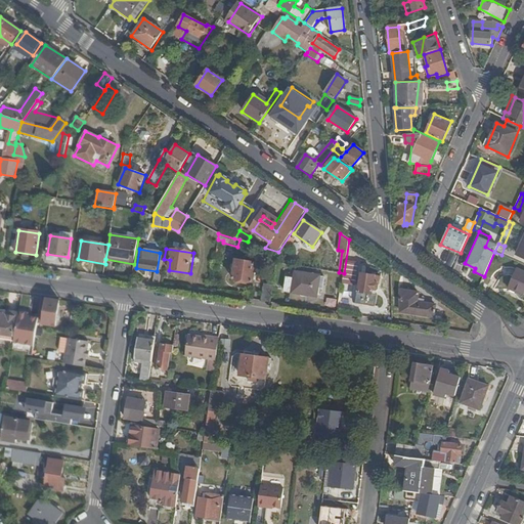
[(235,260),(232,279),(253,282),(256,263),(235,260)]
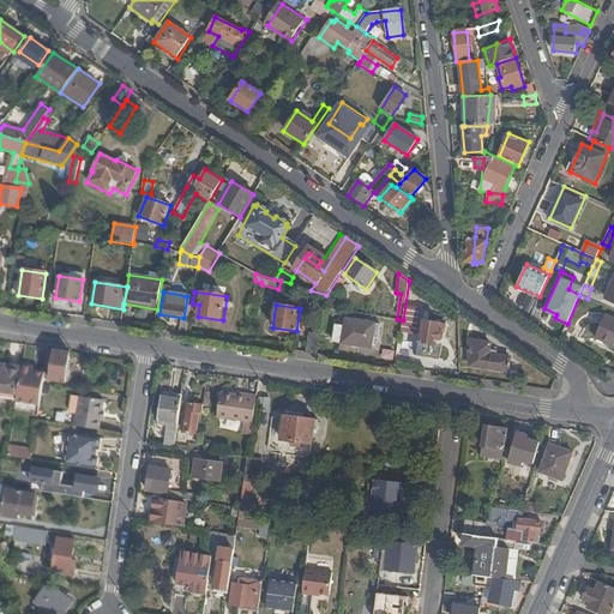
[(415,330),(417,309),(407,308),(404,329),(415,330)]
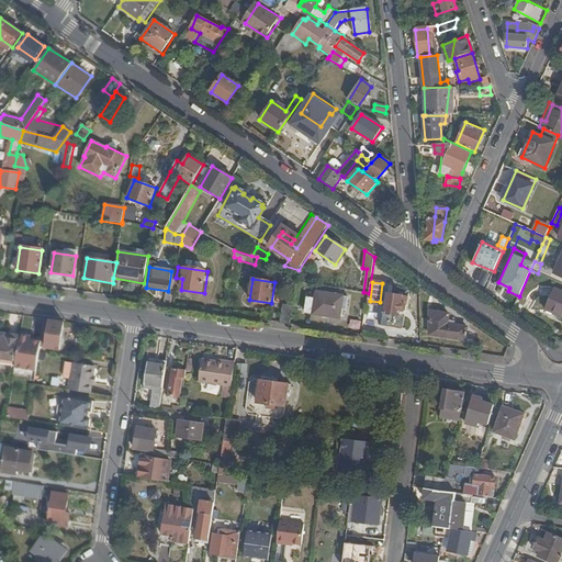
[(561,291),(554,289),(544,308),(561,316),(561,291)]
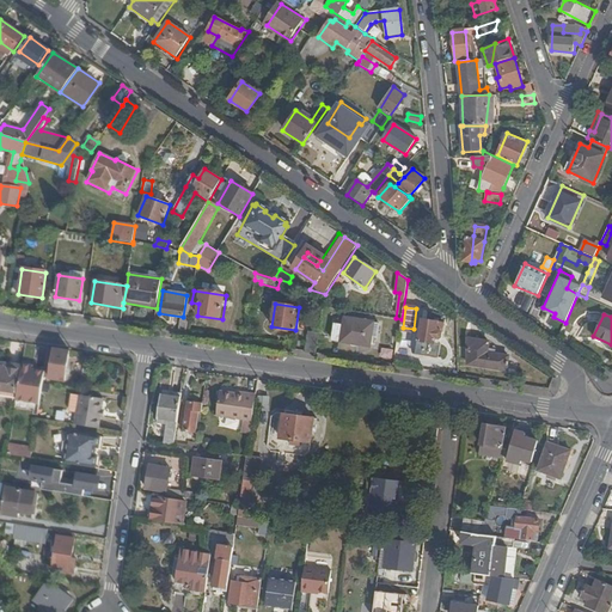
[(372,336),(374,323),(344,318),(341,343),(371,348),(372,336)]
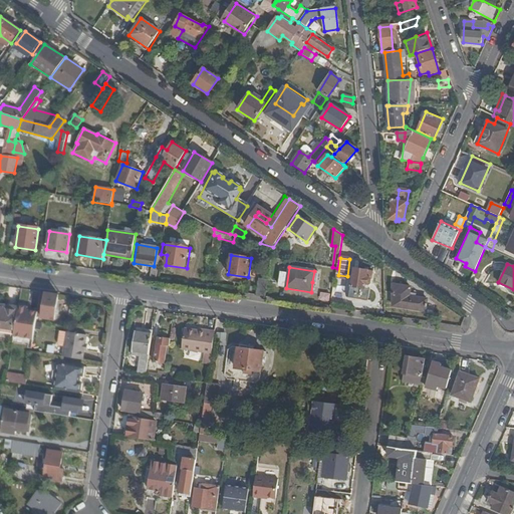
[(367,286),(369,286),(371,284),(373,270),(353,267),(350,288),(366,290),(367,286)]
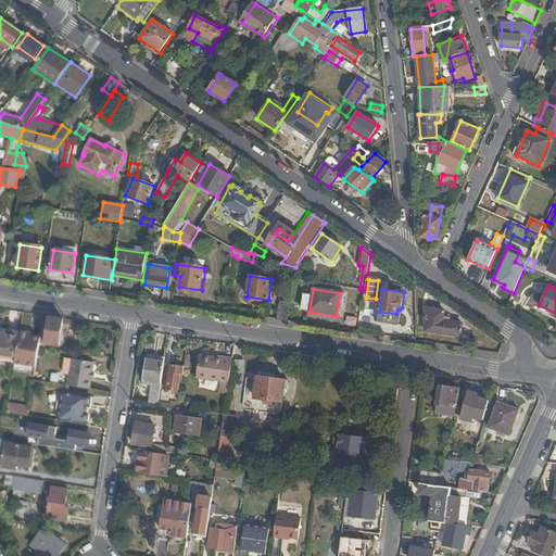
[(287,320),(290,303),(280,303),(278,319),(287,320)]
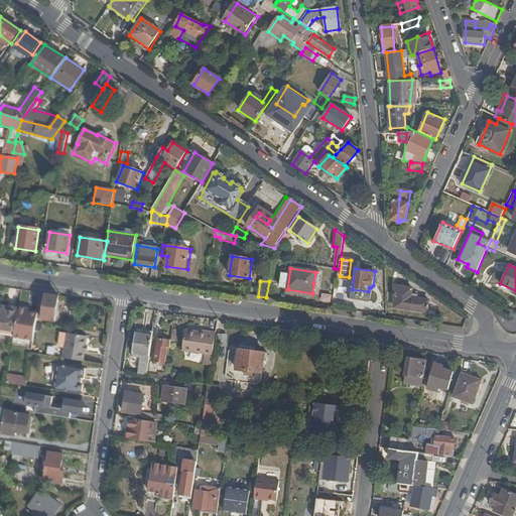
[(412,287),(394,285),(395,306),(427,311),(428,300),(410,297),(412,287)]
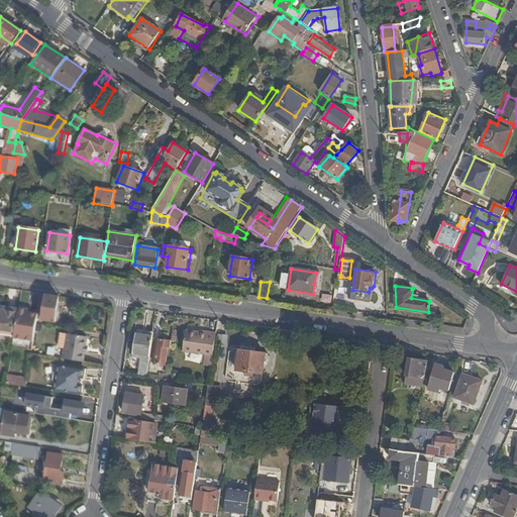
[(56,321),(60,296),(41,293),(38,313),(36,323),(42,324),(42,319),(56,321)]
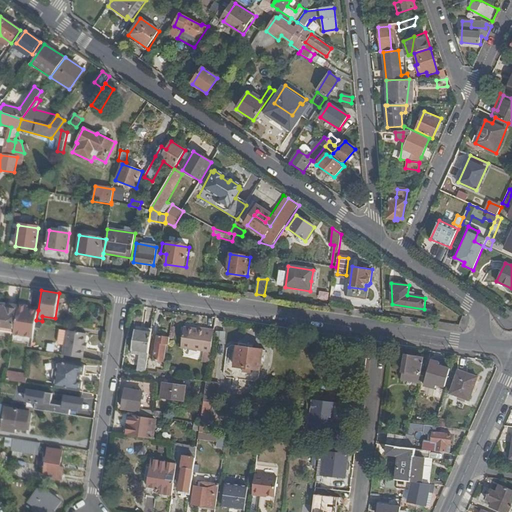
[(0,324),(14,327),(17,305),(0,302),(0,324)]
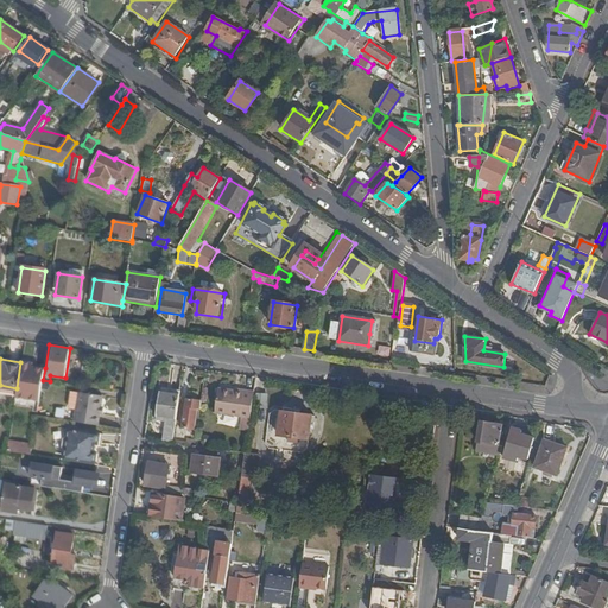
[(17,397),(40,399),(43,386),(43,380),(45,368),(32,366),(33,362),(23,361),(17,397)]
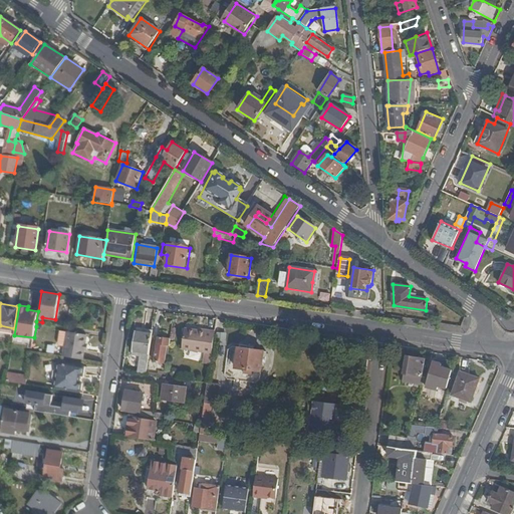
[(14,328),(0,325),(0,332),(13,335),(14,328)]
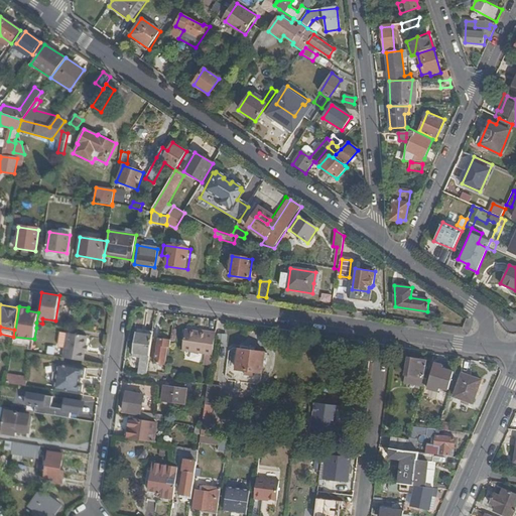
[(192,352),(196,331),(186,330),(182,350),(192,352)]
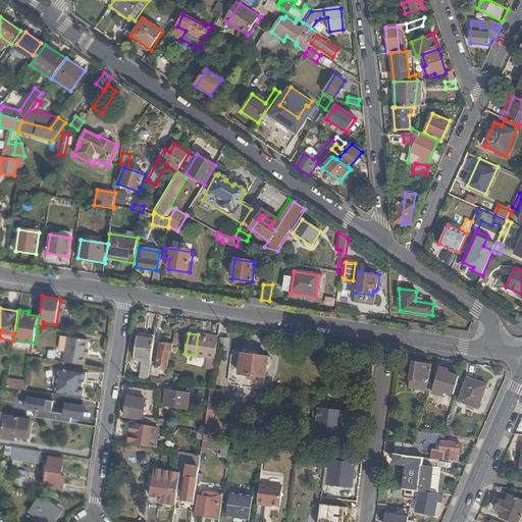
[(86,362),(90,337),(69,334),(66,360),(86,362)]
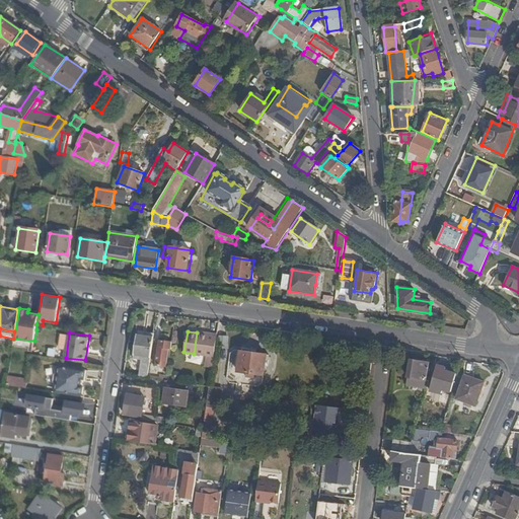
[(134,356),(150,358),(153,337),(153,334),(148,332),(147,336),(138,335),(134,356)]
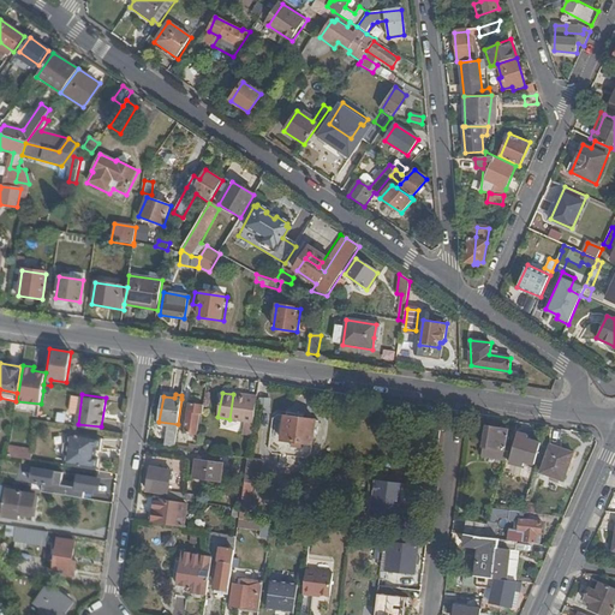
[(237,395),(233,394),(230,419),(254,423),(258,396),(248,394),(248,398),(237,395)]
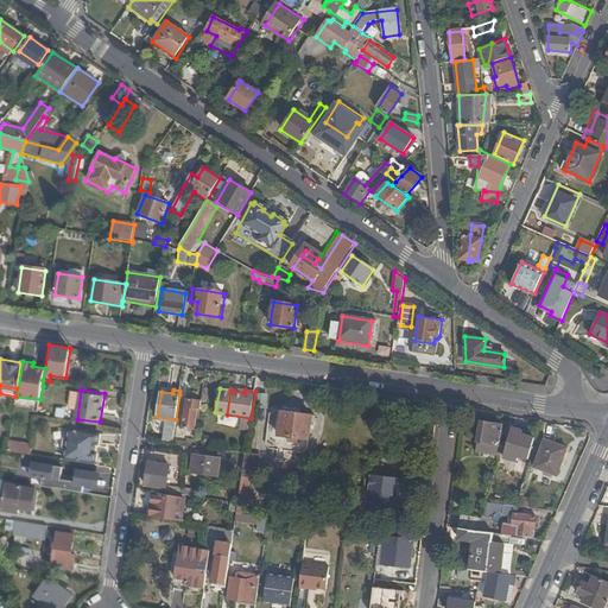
[(270,394),(257,392),(255,409),(268,410),(270,394)]
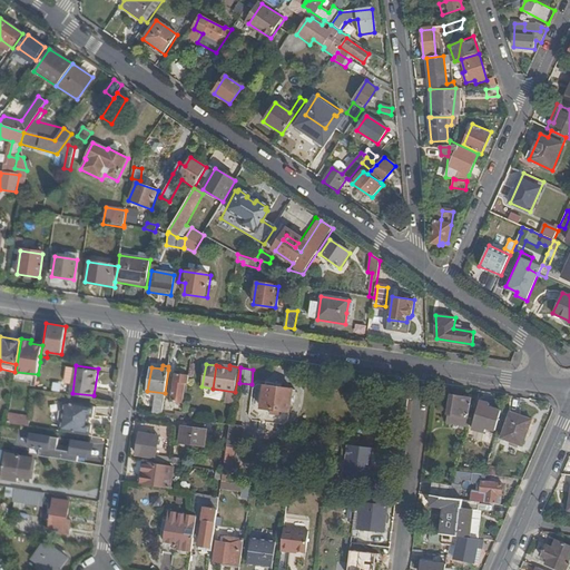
[(189,383),(190,375),(175,373),(172,401),(183,402),(186,383),(189,383)]
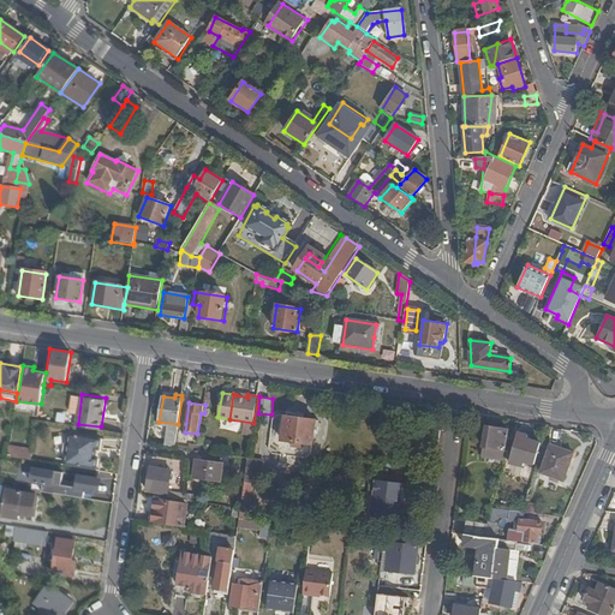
[(282,441),(312,445),(315,427),(318,427),(318,423),(316,423),(316,421),(298,418),(298,415),(290,415),(290,417),(286,416),(282,441)]
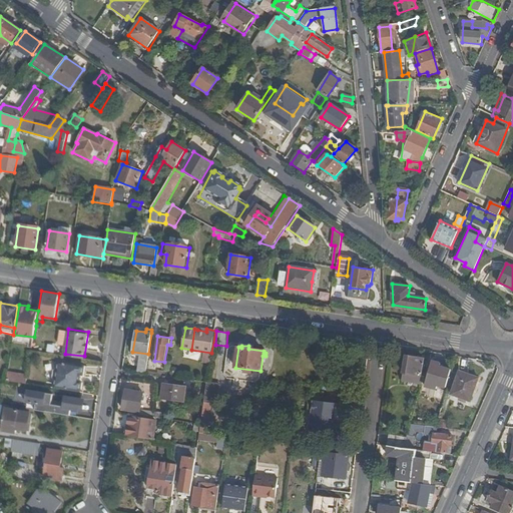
[(148,354),(132,352),(132,354),(140,355),(137,372),(145,374),(148,354)]
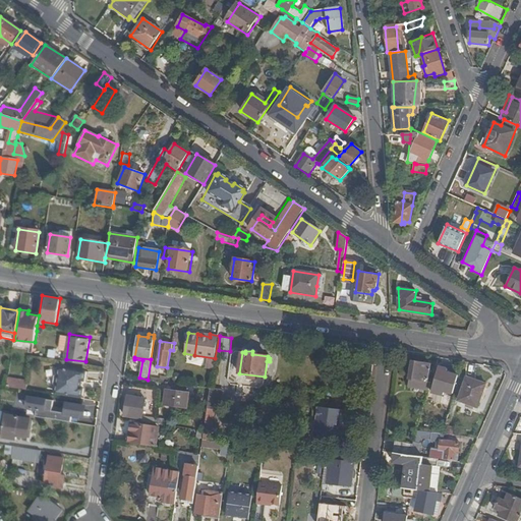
[(429,391),(431,384),(428,383),(430,364),(413,361),(408,387),(429,391)]
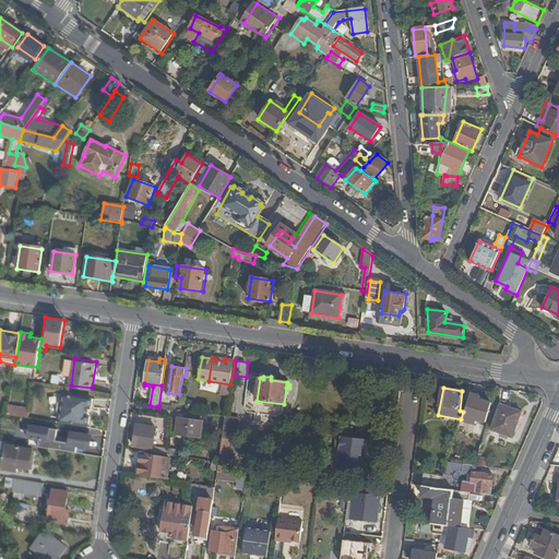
[(60,423),(85,426),(90,395),(64,392),(63,402),(60,401),(58,411),(61,414),(60,423)]
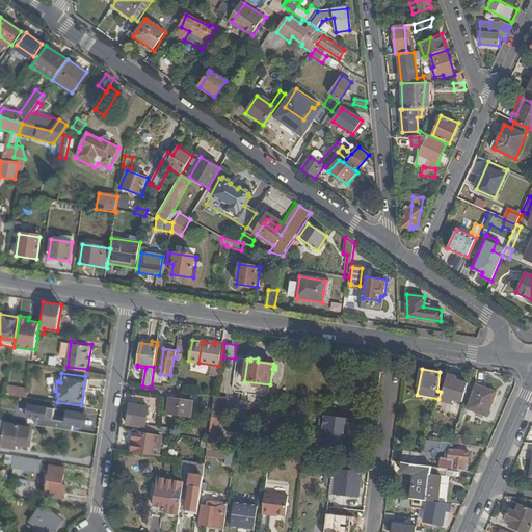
[(463,402),(469,383),(457,380),(458,377),(449,374),(441,401),(453,404),(455,400),(463,402)]
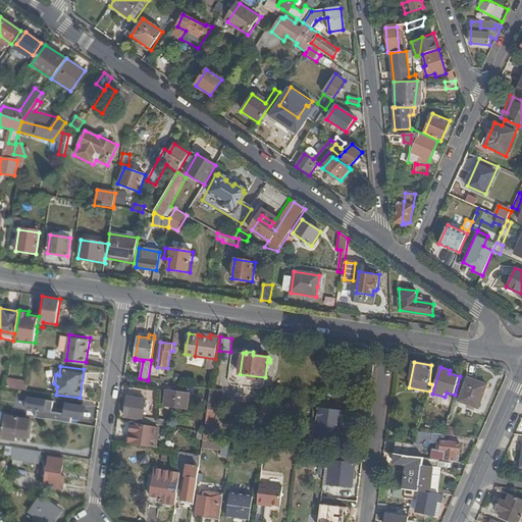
[(487,384),(467,377),(459,402),(479,409),(487,384)]
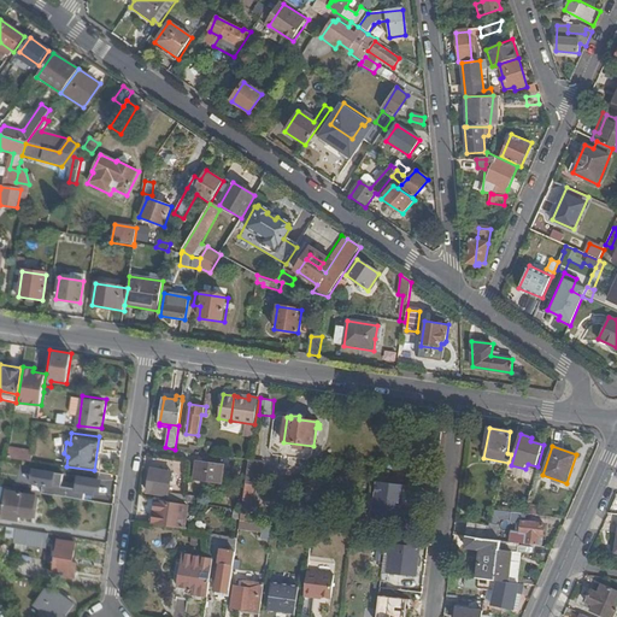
[(31,460),(34,451),(10,447),(9,458),(31,460)]
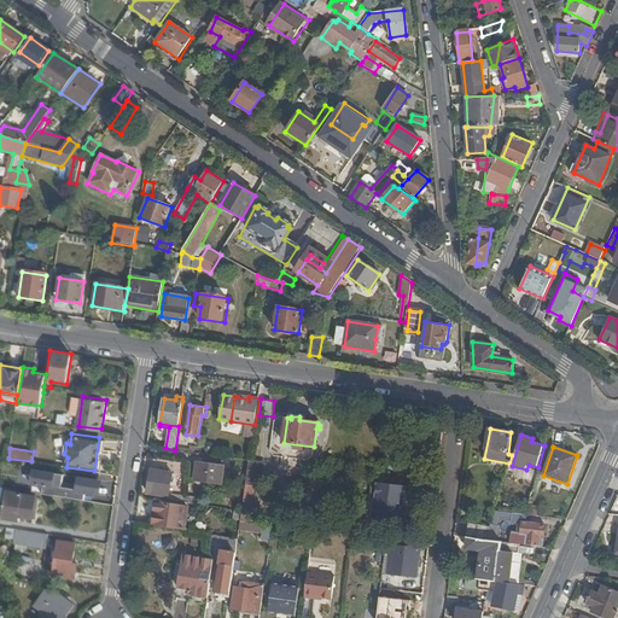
[(226,458),(199,454),(196,481),(222,485),(226,458)]
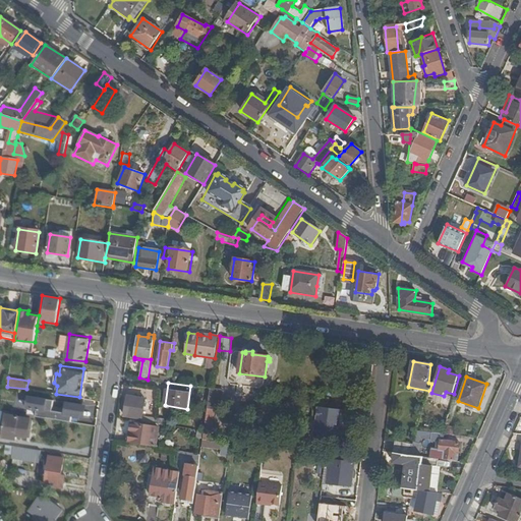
[(204,439),(211,440),(215,410),(221,411),(222,403),(223,391),(211,389),(209,401),(205,430),(204,439)]
